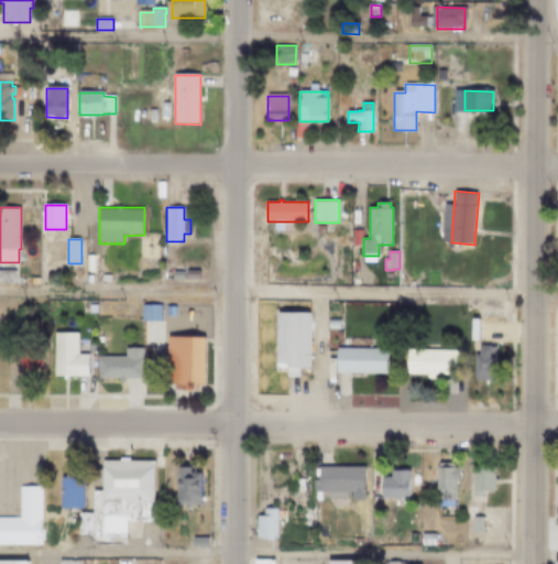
[(15,284),(0,284),(0,270),(15,270),(15,284)]
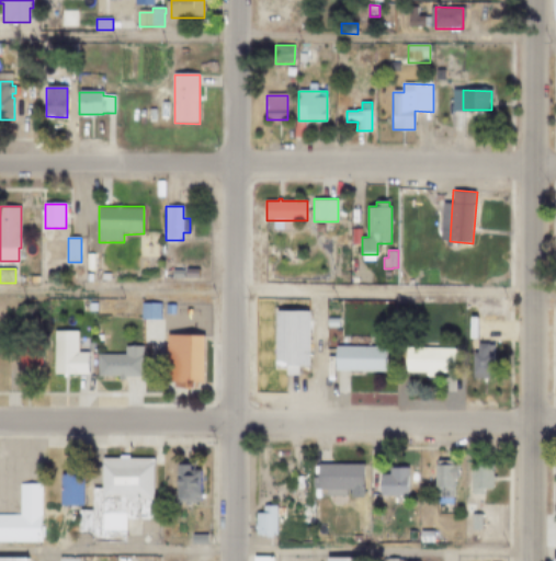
[(102,273),(111,273),(111,282),(102,282),(102,273)]
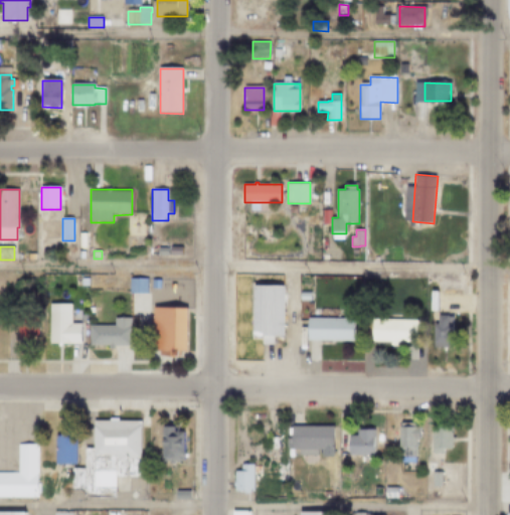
[(90,278),(90,287),(81,287),(81,278),(90,278)]
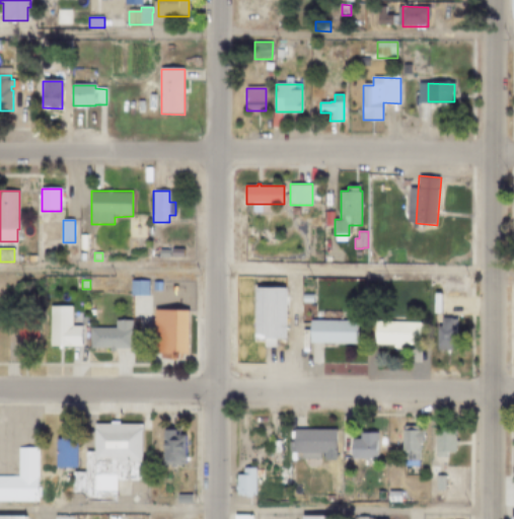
[(132,280),(149,280),(149,295),(132,296),(132,280)]
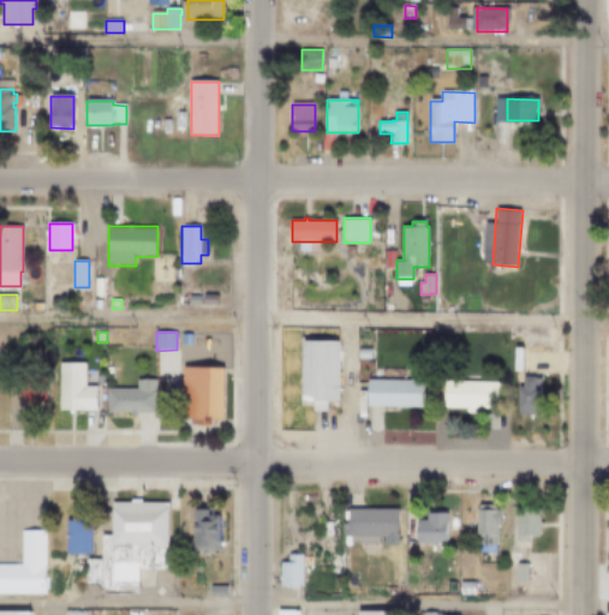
[(184,340),(193,340),(193,350),(184,350),(184,340)]
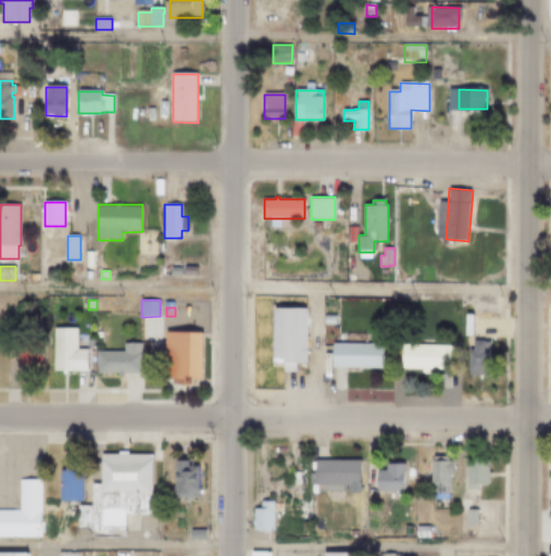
[(297,362),(297,371),(285,371),(285,362),(274,362),(274,308),(307,308),(307,362),(297,362)]
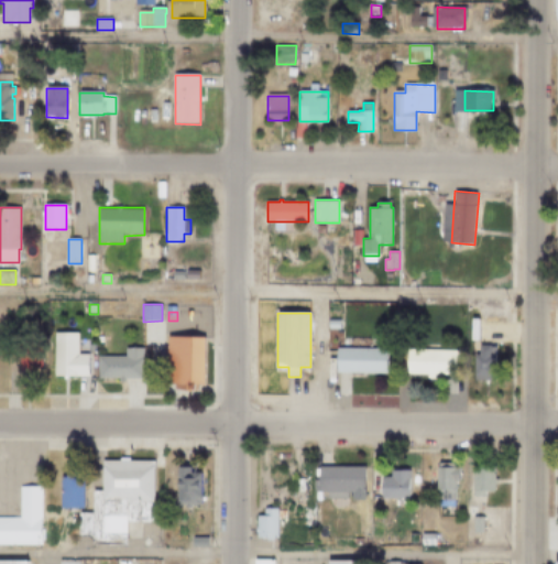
[(44,373),(20,375),(20,337),(44,337),(44,373)]
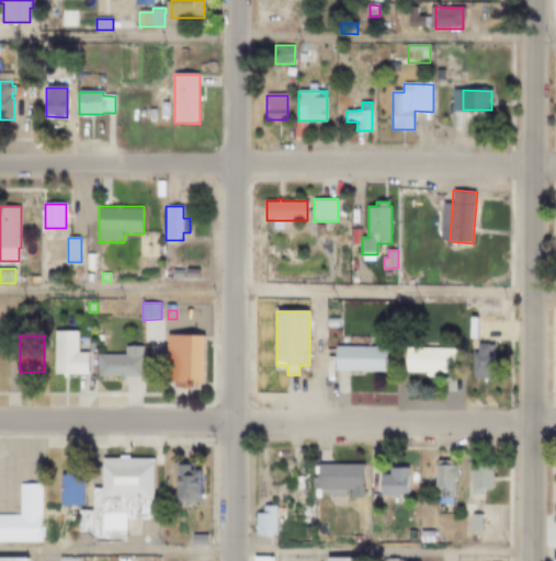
[(184,381),(168,381),(168,335),(203,335),(203,381),(193,381),(193,388),(184,388),(184,381)]
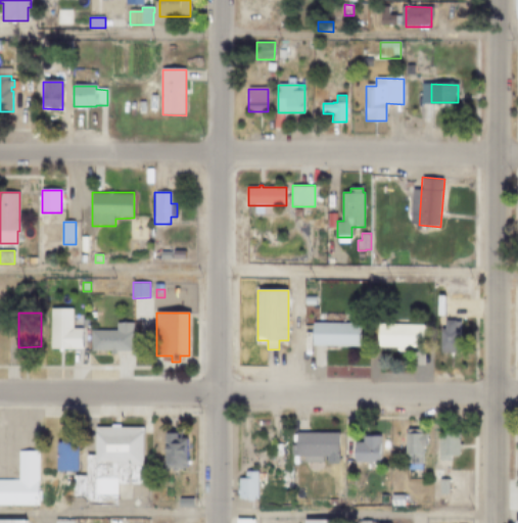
[(51,314),(74,314),(74,328),(84,328),(84,349),(74,349),(51,349),(51,314)]
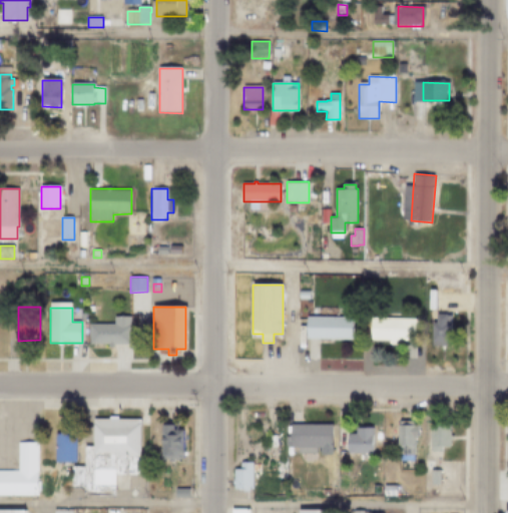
[(353,317),(353,338),(301,338),(301,317),(320,317),(320,308),(337,308),(337,317),(353,317)]
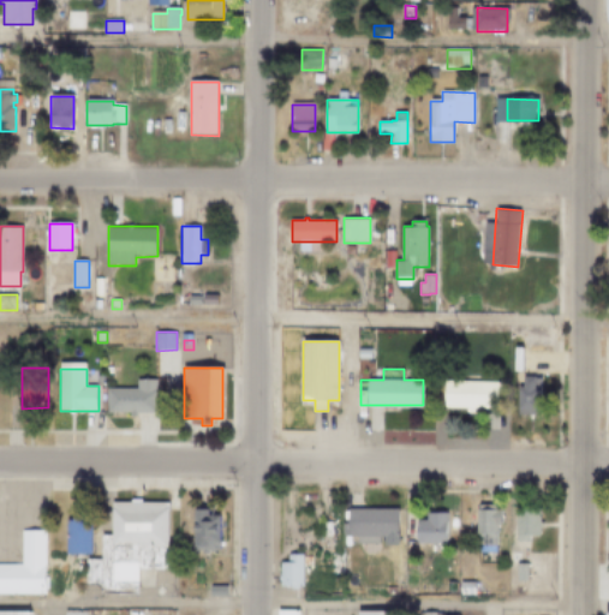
[(541,371),(541,386),(541,410),(519,410),(519,386),(525,386),(524,371),(541,371)]
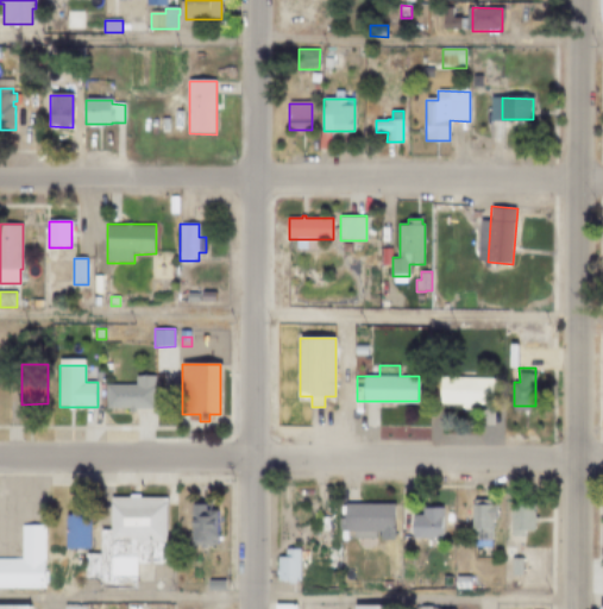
[(469,378),(469,370),(481,370),(481,378),(495,378),(495,403),(443,403),(443,378),(469,378)]
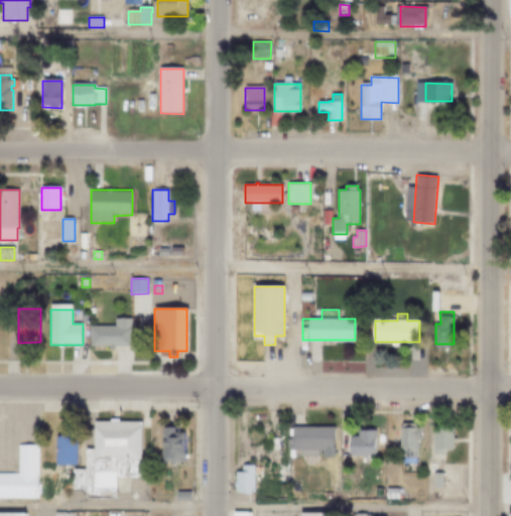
[(116,325),(116,318),(132,318),(132,347),(118,347),(91,347),(91,325),(116,325)]
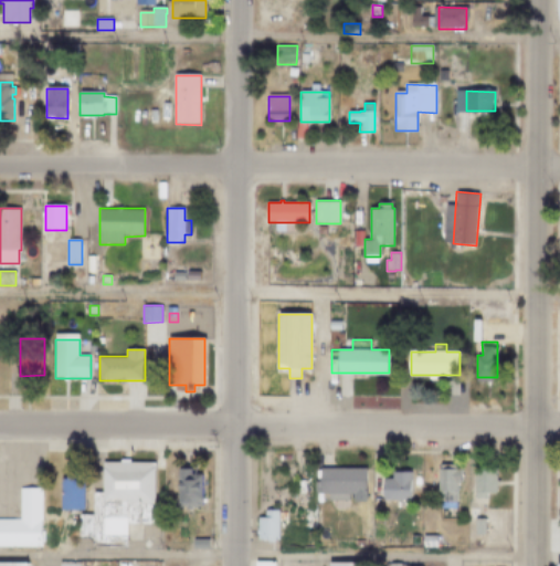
[(120,462),(120,452),(130,452),(130,462),(157,462),(156,524),(128,524),(128,546),(93,546),(93,536),(80,536),(80,515),(93,515),(94,492),(104,492),(104,462),(120,462)]
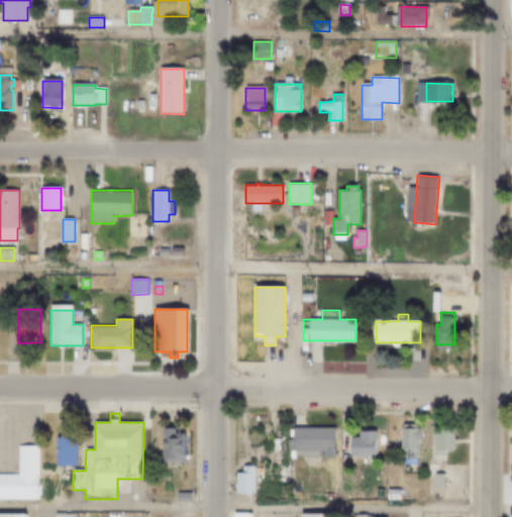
[(163,462),(163,423),(185,423),(185,462),(163,462)]
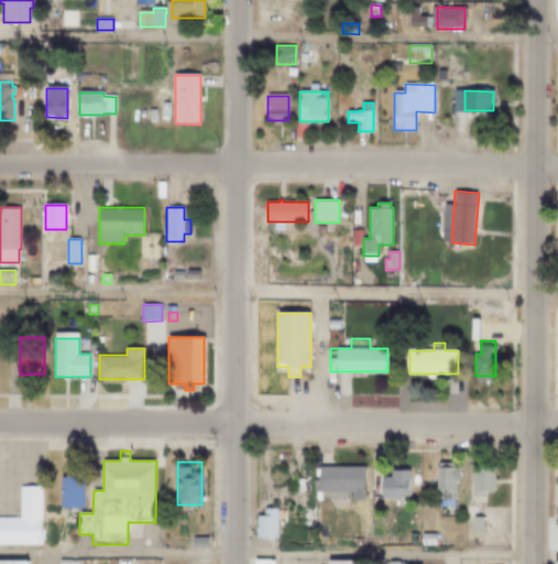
[(456,480),(456,507),(438,507),(438,463),(456,463),(456,467),(460,467),(460,480),(456,480)]
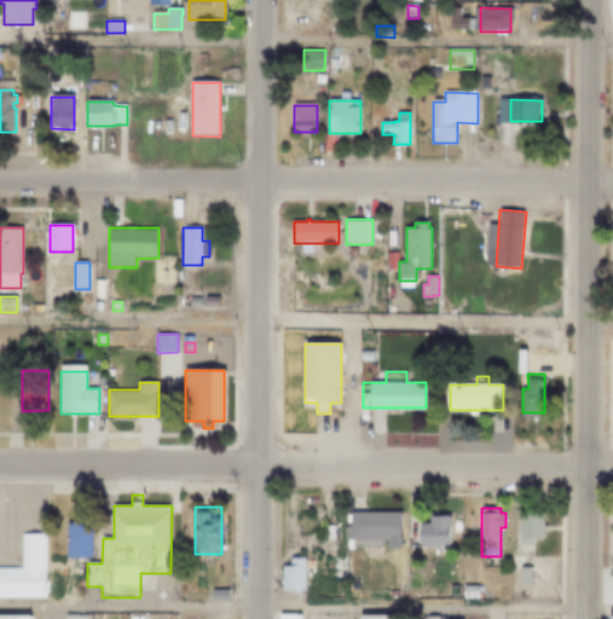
[(360,539),(352,539),(352,512),(403,512),(403,539),(383,539),(383,548),(360,548),(360,539)]
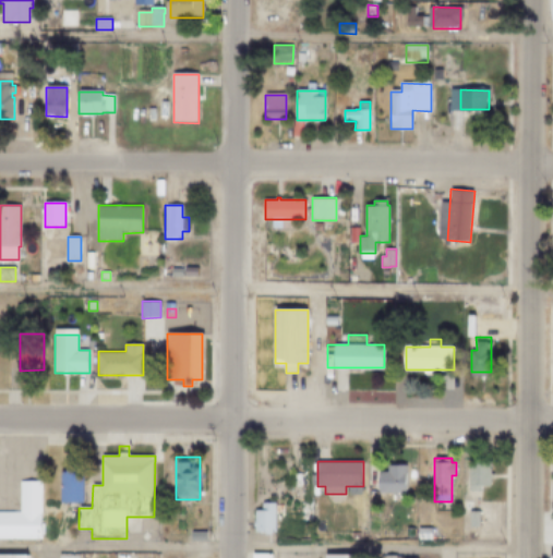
[(481,486),(481,492),(469,492),(469,462),(475,462),(492,462),(492,486),(481,486)]
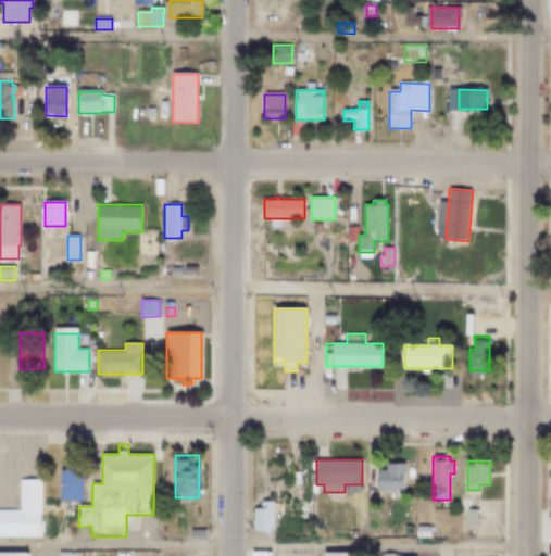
[(404,464),(404,493),(393,493),(378,493),(379,470),(387,470),(387,464),(404,464)]
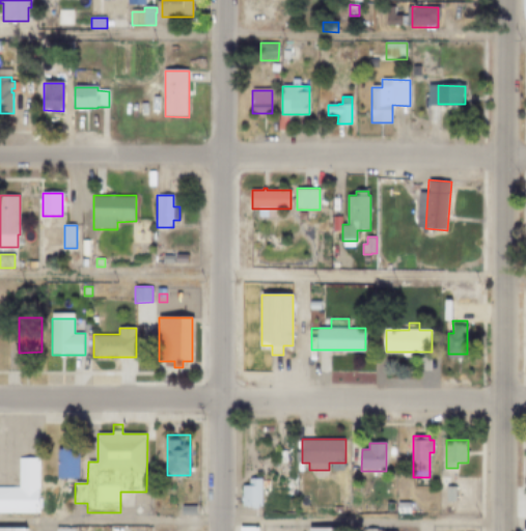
[(57,449),(80,449),(80,478),(57,478),(57,449)]
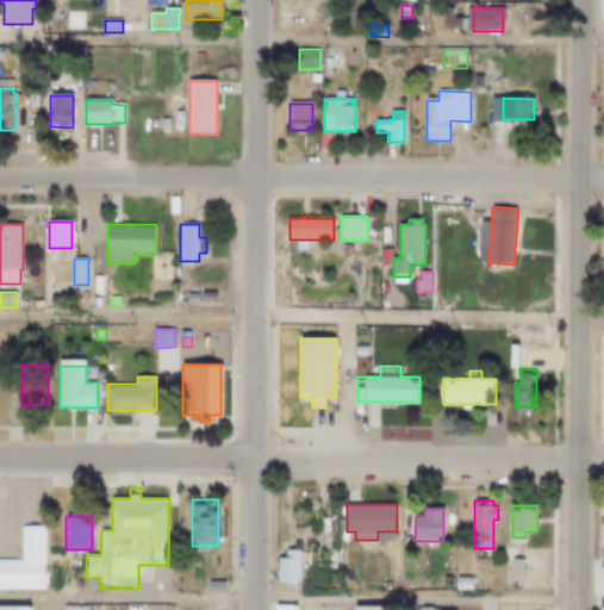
[(0,559),(23,560),(23,526),(47,526),(47,590),(23,590),(0,590),(0,559)]
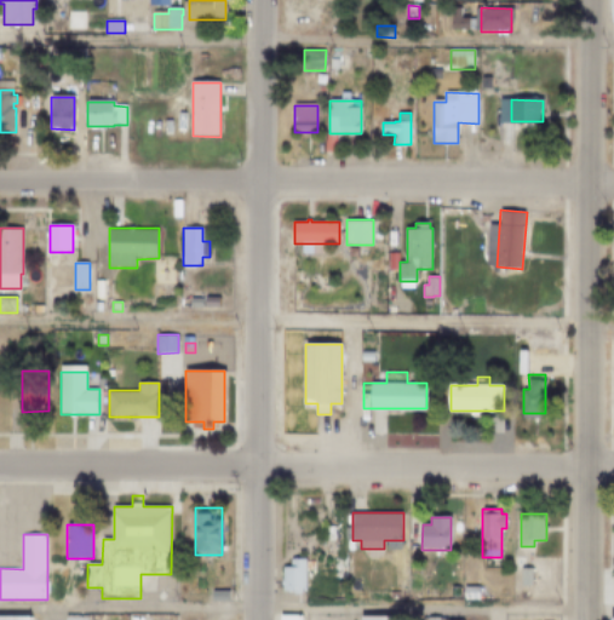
[(516,557),(524,557),(524,567),(515,566),(516,557)]
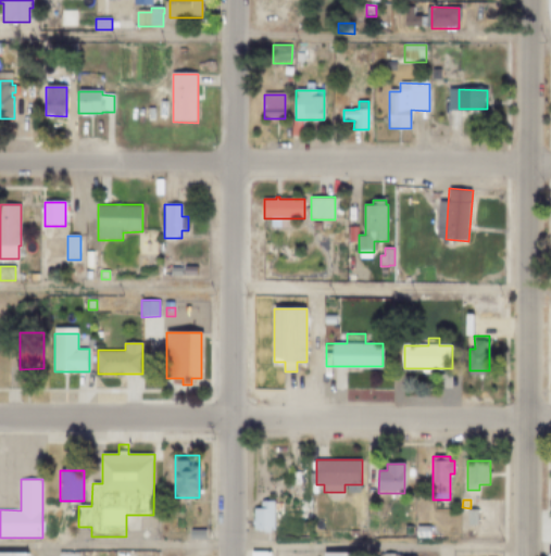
[(267,530),(254,530),(255,509),(262,509),(262,501),(275,502),(275,530),(267,530)]
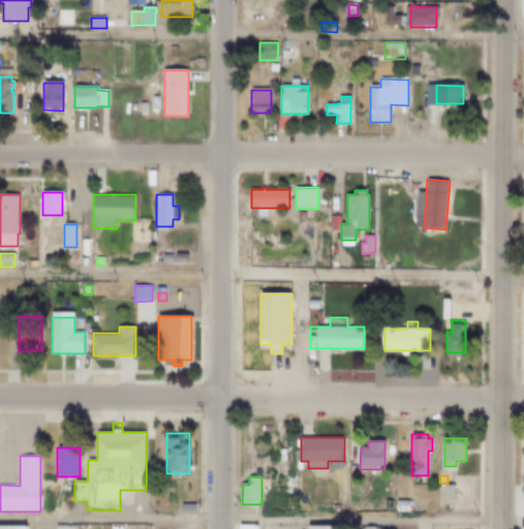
[(297,476),(297,494),(285,494),(285,476),(297,476)]
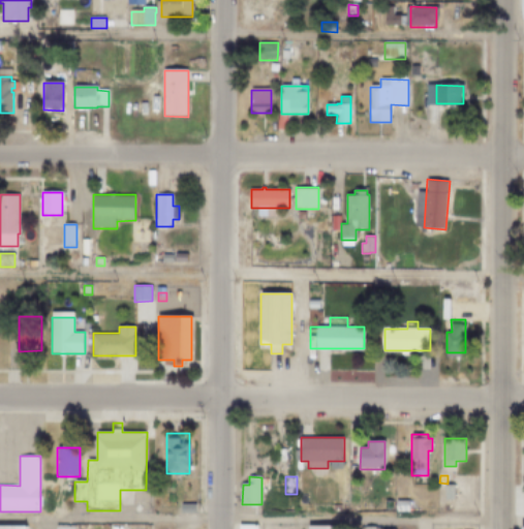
[(445,500),(445,484),(456,485),(456,500),(445,500)]
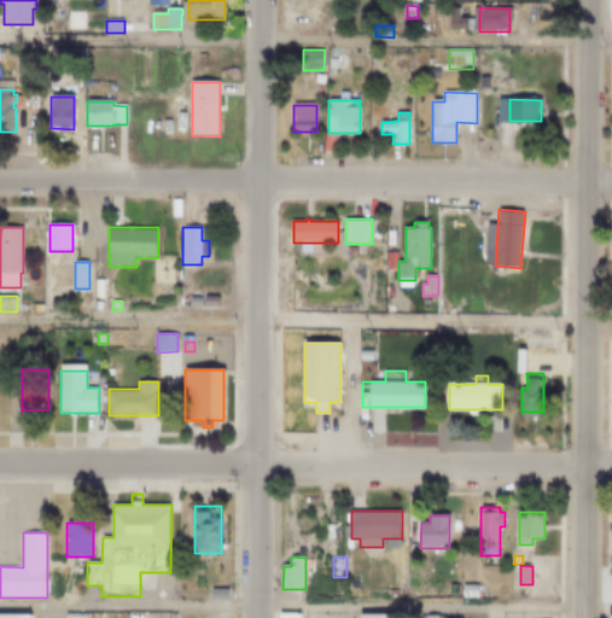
[(461,598),(461,583),(479,584),(479,598),(461,598)]
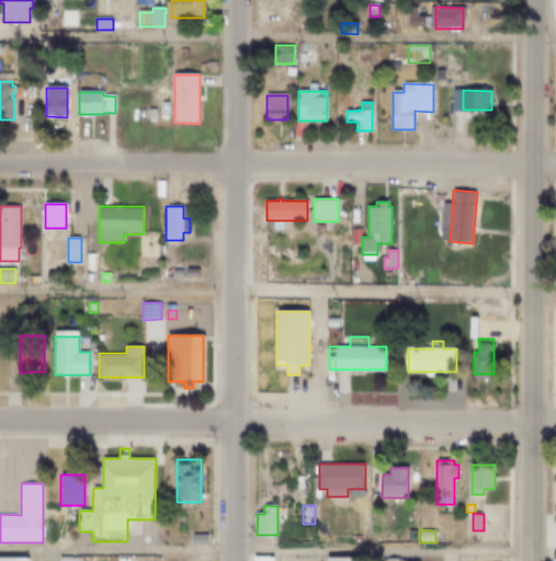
[(199,546),(199,535),(214,535),(214,546),(199,546)]
